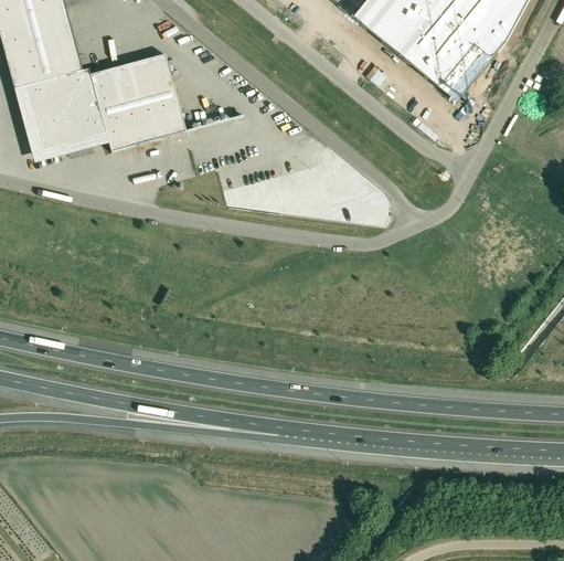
[(64,141),(105,130),(110,149),(185,129),(165,52),(89,72),(88,66),(82,67),(63,0),(0,0),(0,36),(13,86),(23,84),(41,148),(57,144),(59,147),(65,146),(64,141)]
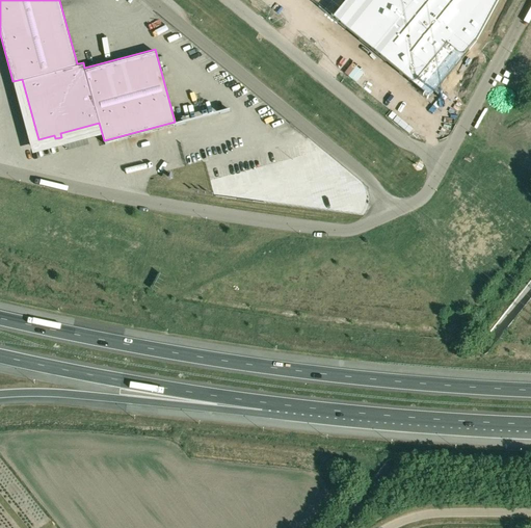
[(313,0),(426,93),(475,36),(494,0),(313,0)]
